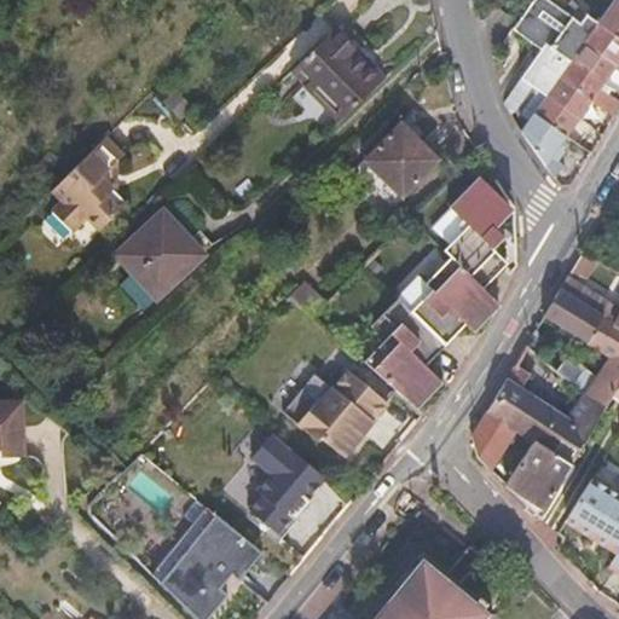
[(543,51),(544,48),(568,16),(545,0),(537,0),(515,32),(543,51)]
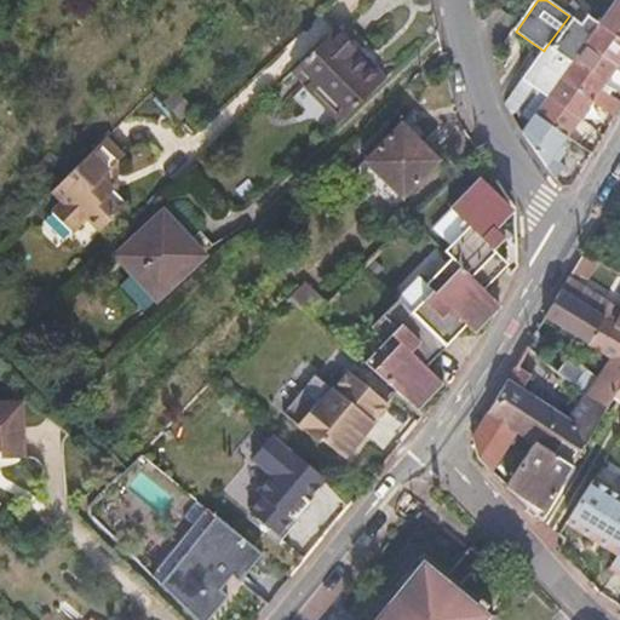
[(601,24),(619,36),(619,11),(613,6),(601,24)]
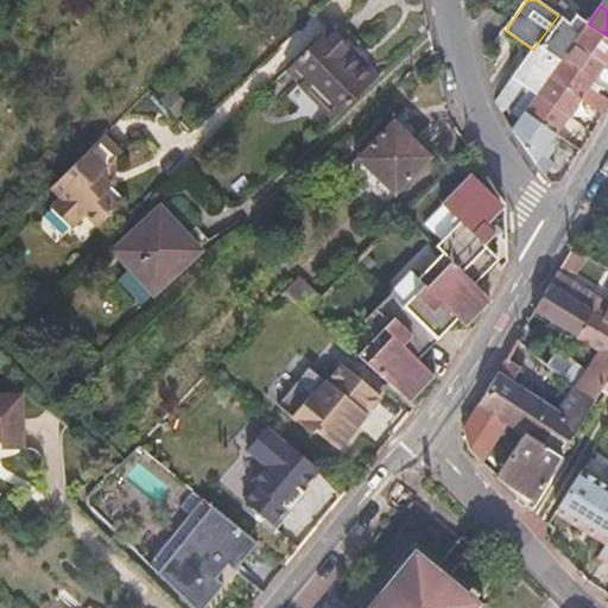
[(564,61),(596,81),(607,63),(607,36),(589,24),(578,17),(572,26),(558,16),(534,48),(559,65),(564,61)]
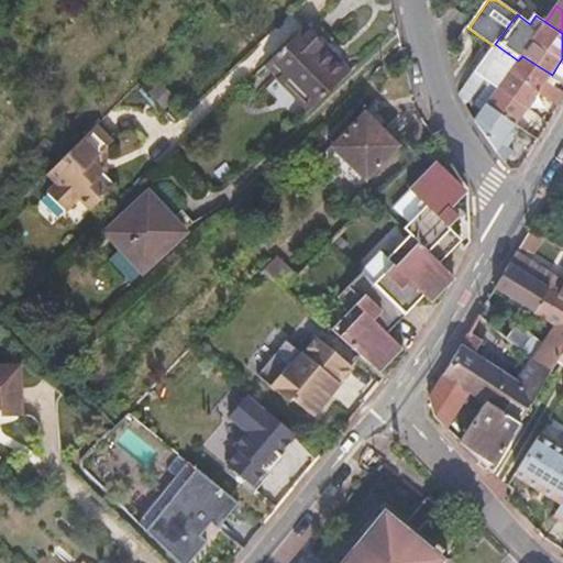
[(304,117),(351,72),(308,25),(266,65),(279,79),(274,86),(304,117)]
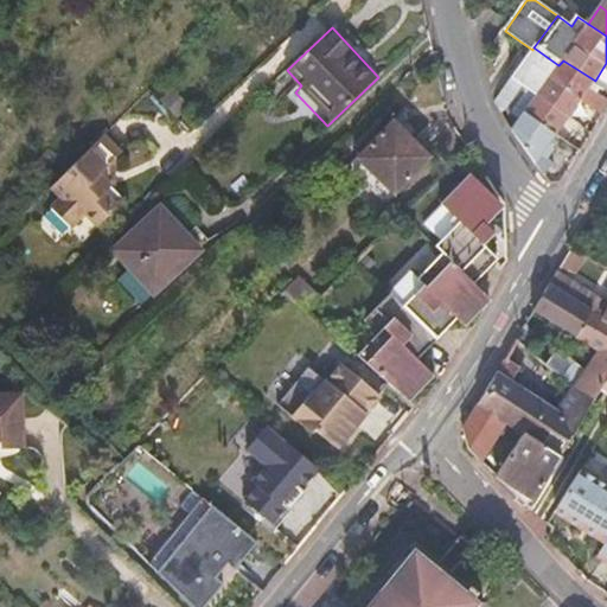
[(582,98),(606,113),(606,110),(606,97),(590,88),(595,81),(563,61),(558,65),(534,48),(532,50),(511,78),(536,96),(550,77),(582,98)]
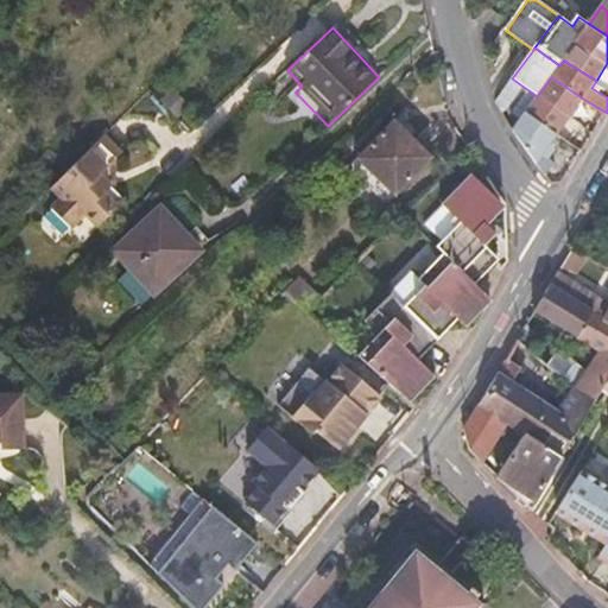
[(537,96),(570,118),(583,99),(551,77),(537,96)]
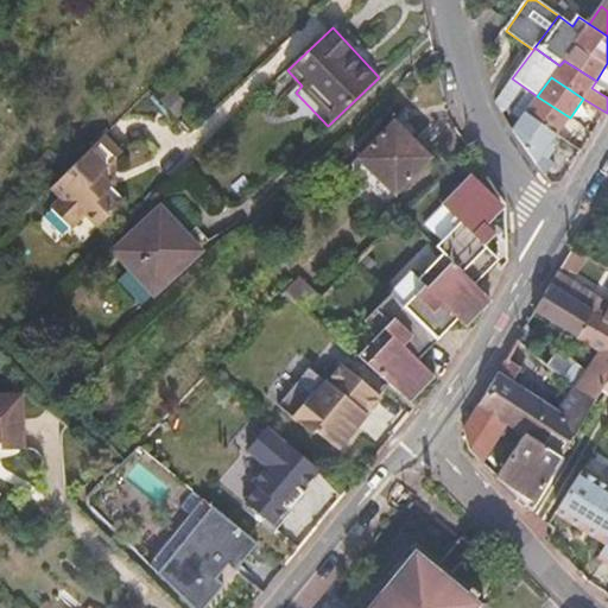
[(519,121),(526,111),(537,96),(512,78),(496,101),(500,109),(519,121)]
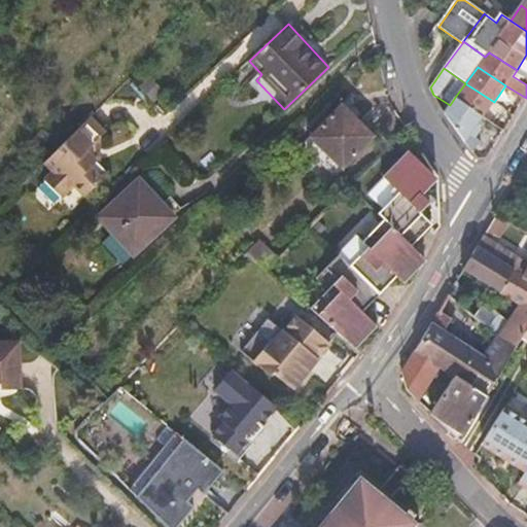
[(150,77),(140,88),(154,103),(165,93),(150,77)]
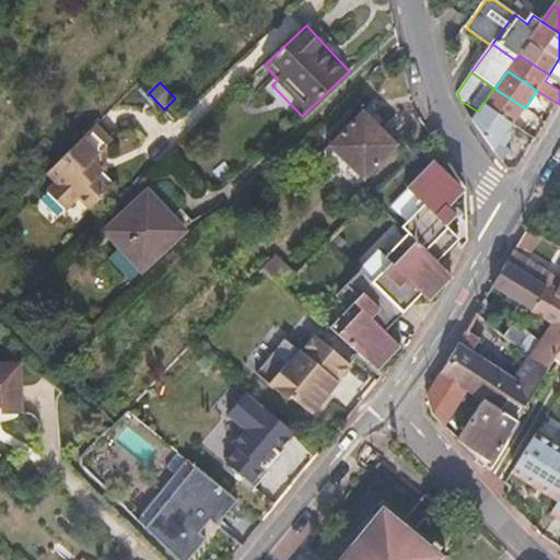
[(485,102),(515,124),(525,108),(494,89),(485,102)]
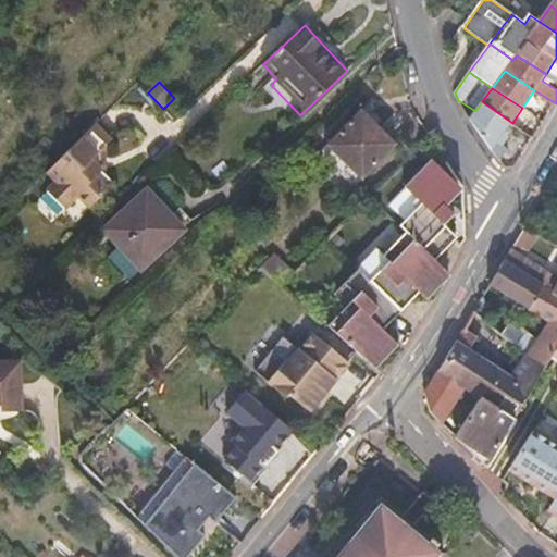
[(470,120),(502,162),(510,151),(499,143),(512,123),(482,101),(475,111),(470,120)]
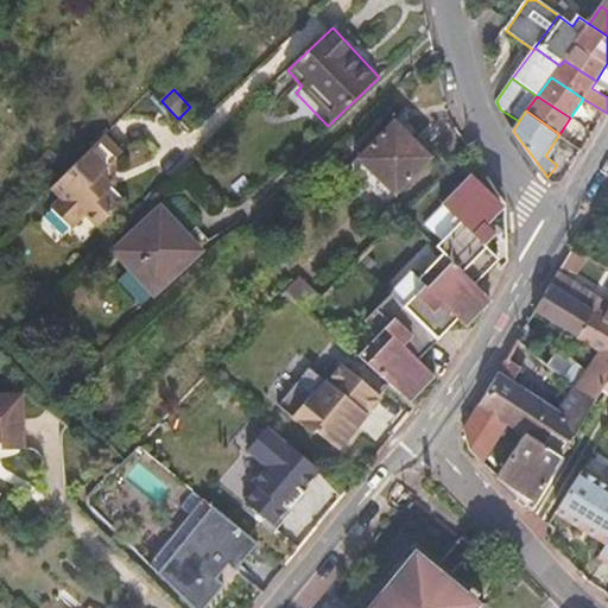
[(559,134),(570,141),(581,125),(570,118),(559,134)]
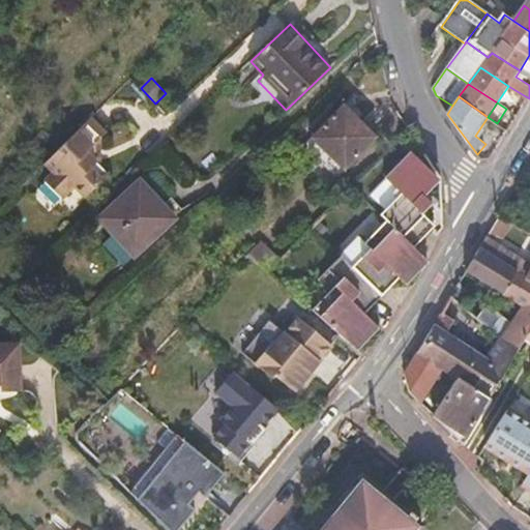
[(377,139),(344,107),(305,145),(339,178),(377,139)]
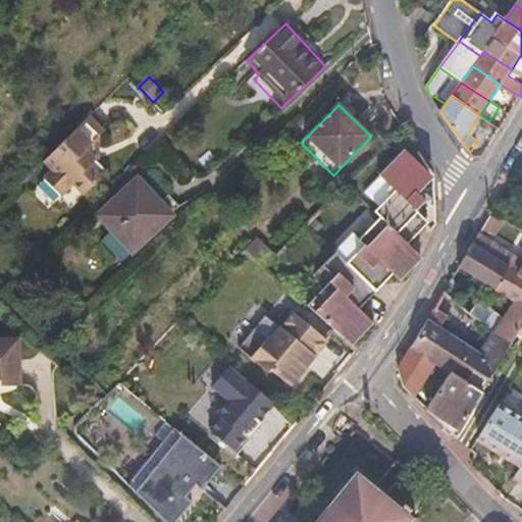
[(105,129),(91,115),(45,162),(54,171),(46,179),(65,198),(75,188),(85,197),(108,172),(85,150),(105,129)]
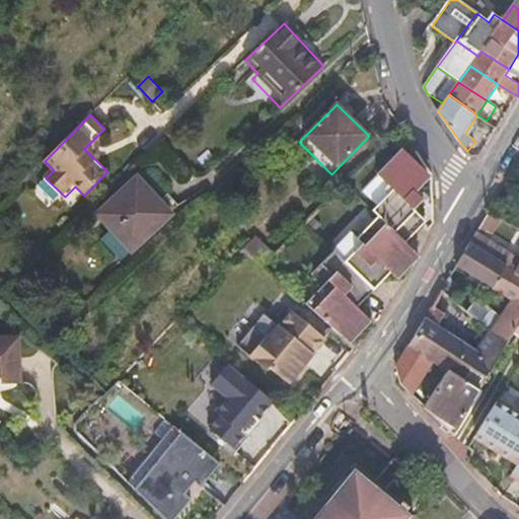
[(335,329),(341,335),(356,317),(356,310),(410,252),(404,247),(391,233),(412,212),(420,203),(413,194),(423,181),(413,170),(415,168),(401,154),(379,177),(391,190),(371,212),(377,218),(357,239),(360,243),(304,302),(335,329)]
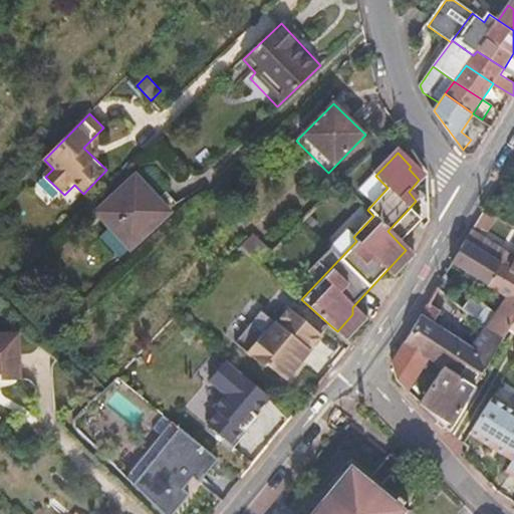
[(170,212),(137,176),(97,214),(132,249),(170,212)]
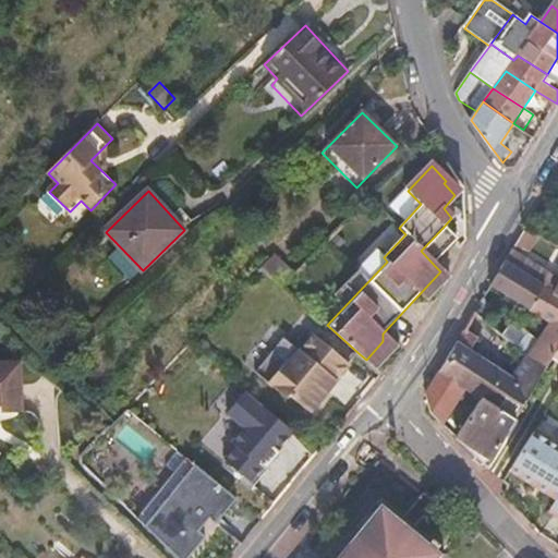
[(421,251),(435,266),(456,243),(443,228),(421,251)]
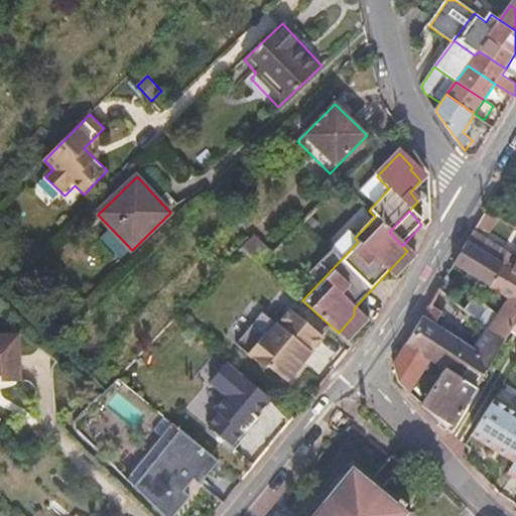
[(515,258),(473,232),(468,242),(498,261),(515,272),(515,258)]
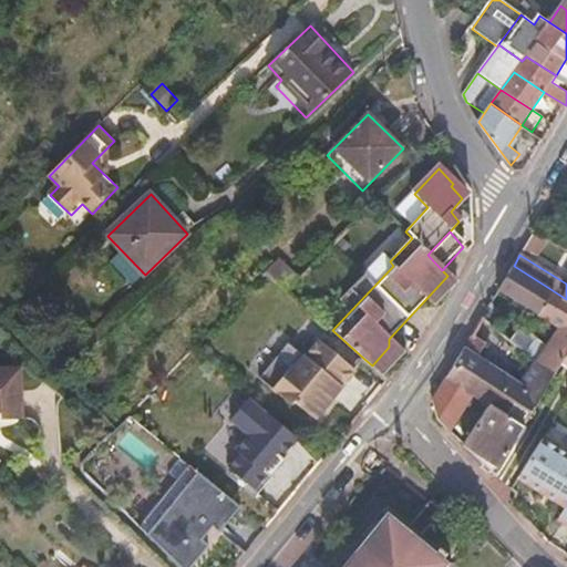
[(279,261),(267,274),(287,291),(299,279),(279,261)]
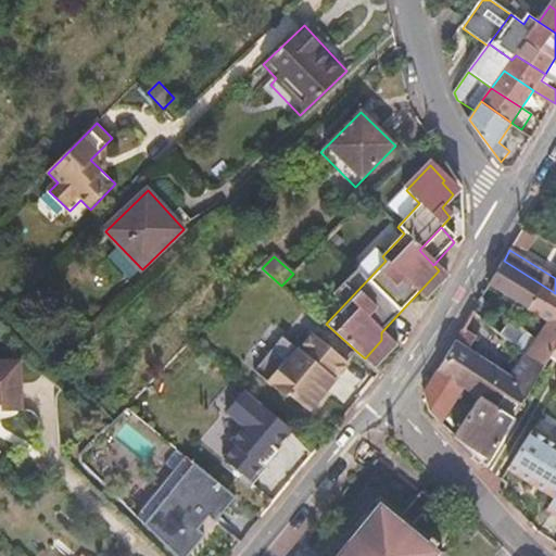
[(548,361),(555,346),(555,293),(536,281),(504,261),(491,283),(538,313),(547,320),(538,338),(510,321),(503,336),(516,344),(544,365),(548,361)]
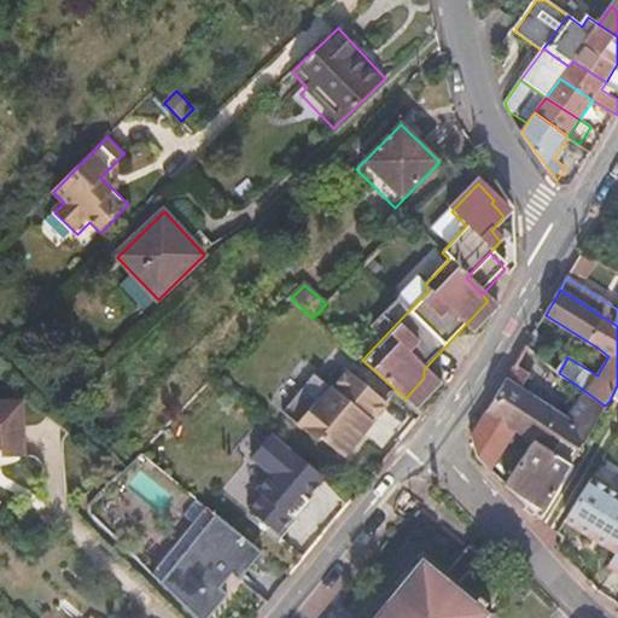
[(389,403),(398,392),(362,360),(359,357),(349,371),(389,403)]
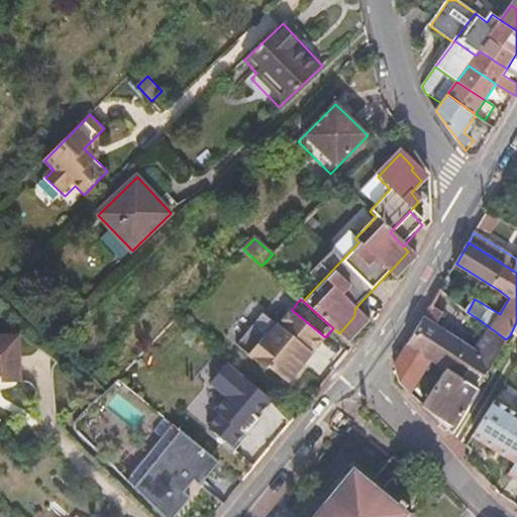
[(476,389),(477,389),(506,339),(480,320),(476,327),(484,333),(475,349),(435,325),(441,314),(429,307),(407,345),(430,362),(445,371),(476,389)]
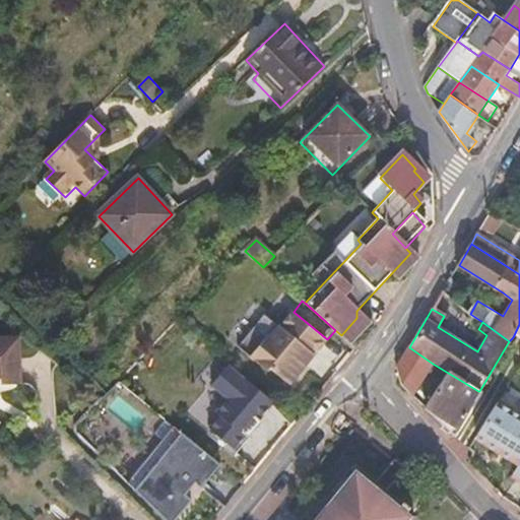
[(289,385),(327,339),(294,312),(280,328),(266,316),(240,348),(268,372),(271,370),(289,385)]
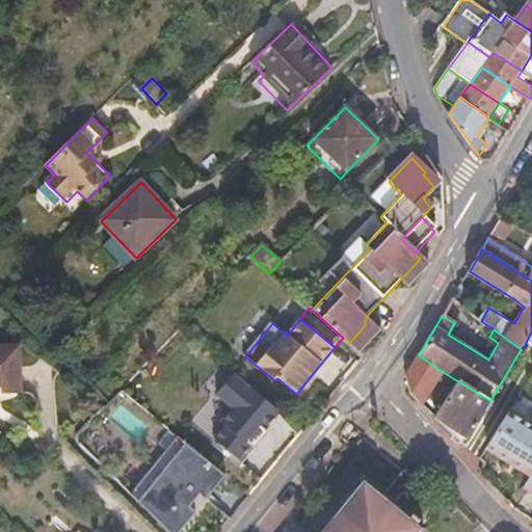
[(0,383),(1,383),(2,390),(20,390),(19,349),(0,350),(0,344),(0,343),(0,383)]
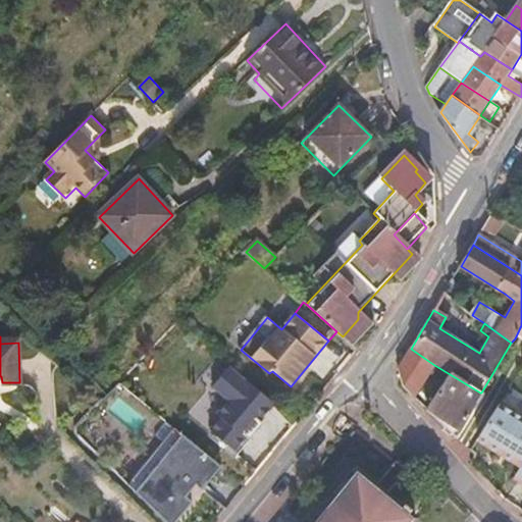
[(398,370),(414,399),(434,365),(411,349),(398,370)]
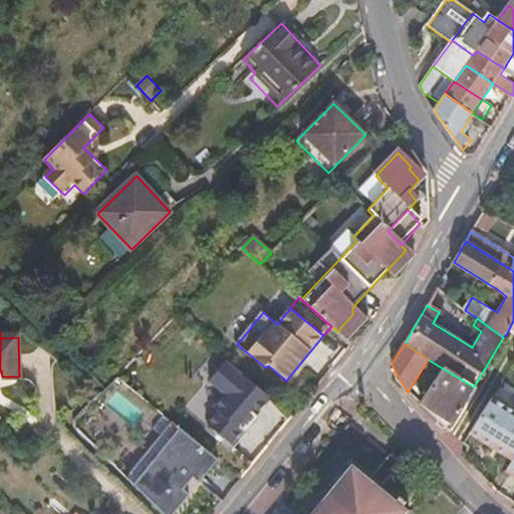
[(431,416),(447,432),(473,387),(443,368),(427,395),(420,406),(431,416)]
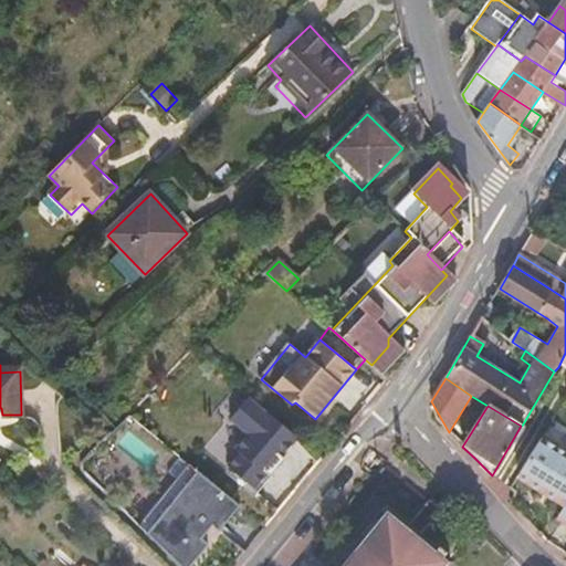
[(271,481),(294,453),(250,417),(227,444),(271,481)]
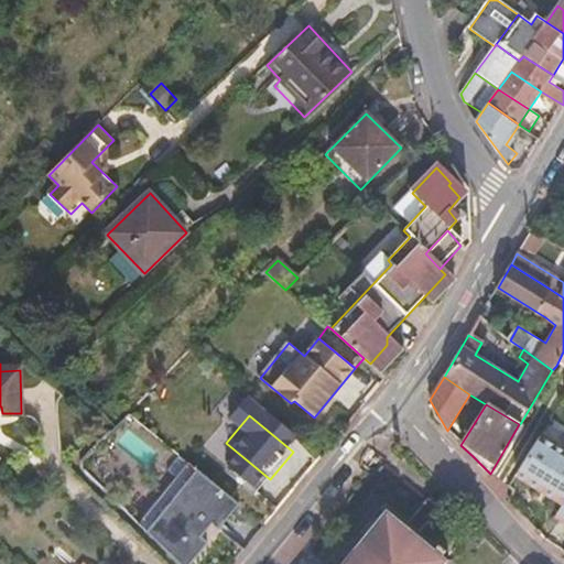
[(512,475),(563,503),(563,453),(537,436),(512,475)]
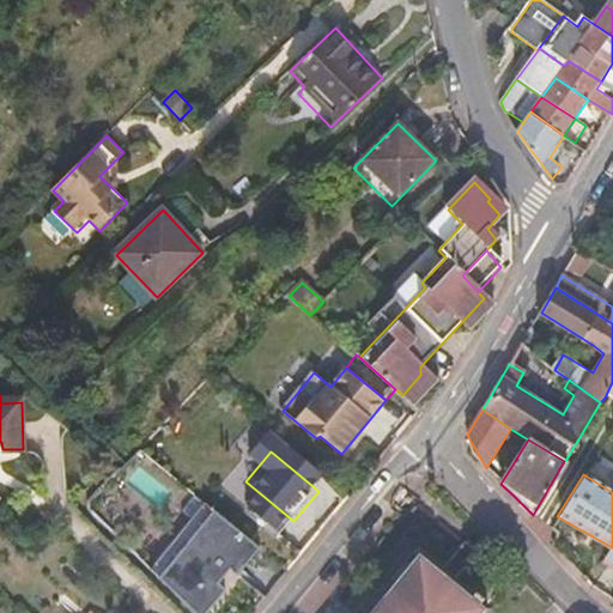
[(177,497),(152,530),(169,545),(165,550),(219,593),(241,564),(236,559),(243,550),(177,497)]
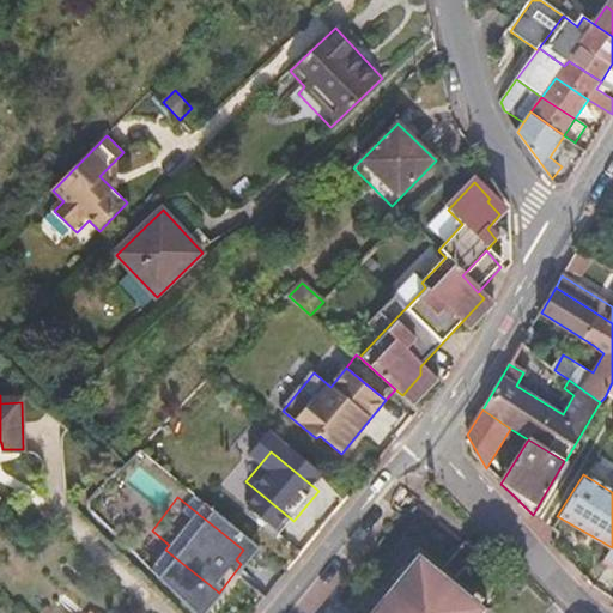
[(489,612),(484,608),(507,580),(463,546),(442,572),(420,554),(370,612),(489,612)]
